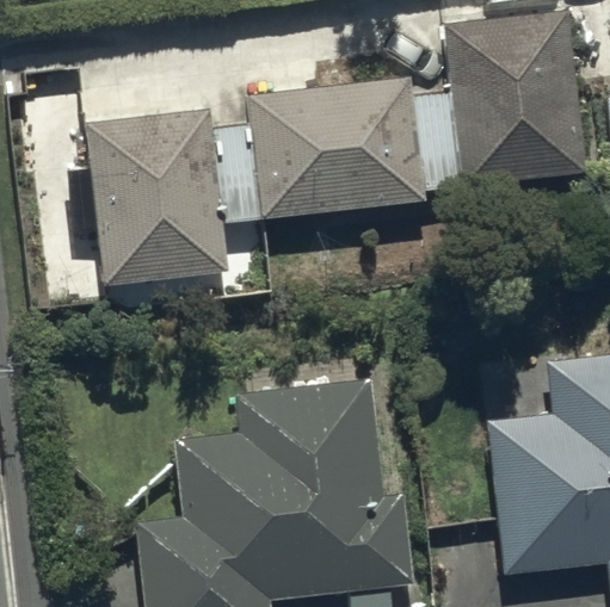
[(458,186),(585,173),(568,10),(442,23),(458,186)]
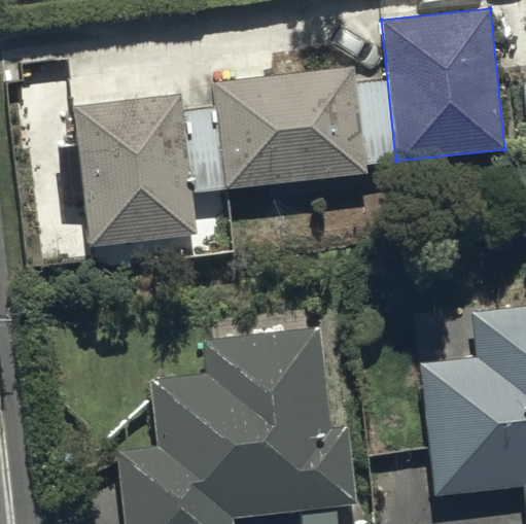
[(353,64),(212,80),(224,189),(365,173),(353,64)]
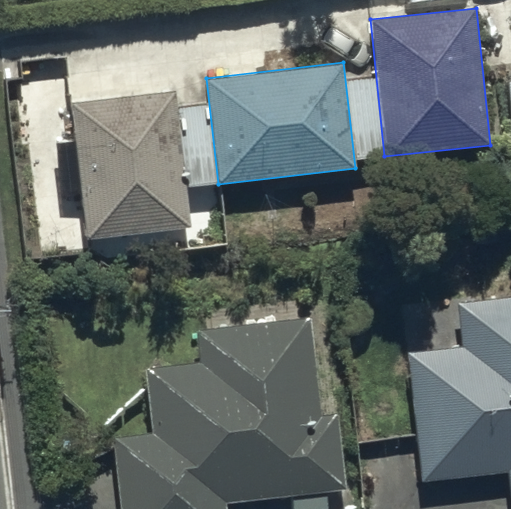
[(71,102),(87,240),(191,228),(175,90),(71,102)]
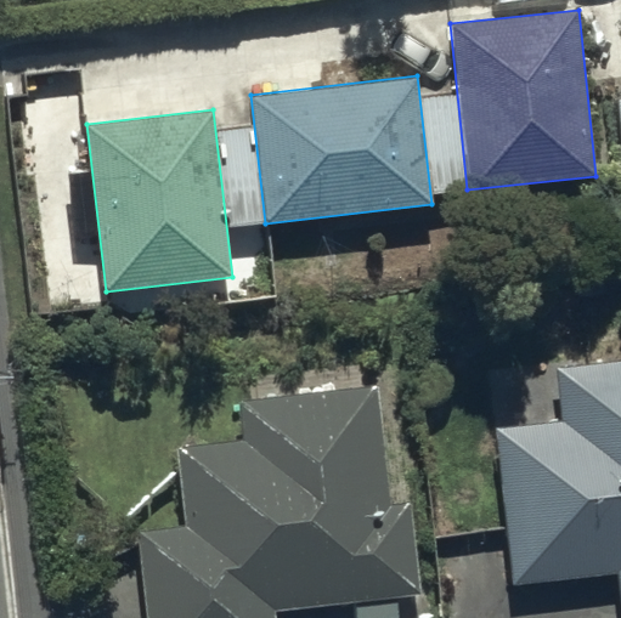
[(617,574),(620,617),(620,359),(557,367),(563,420),(496,427),(512,585),(617,574)]
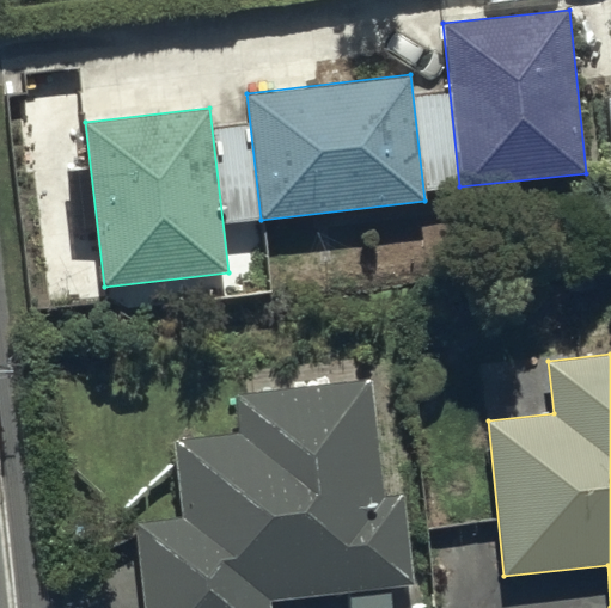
[(144,607),(272,607),(272,601),(415,587),(404,493),(385,496),(372,380),(233,394),(237,433),(173,440),(182,517),(135,522),(144,607)]
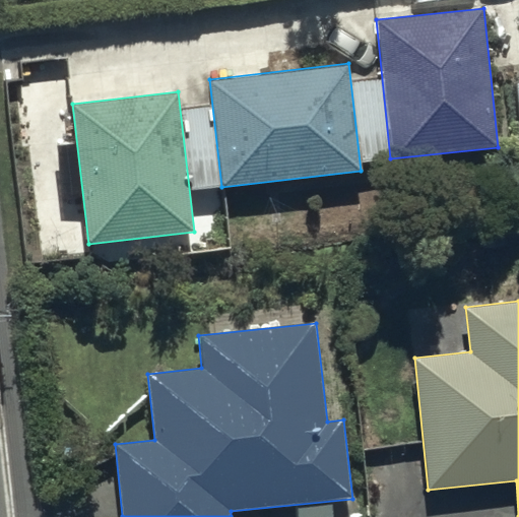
All buildings are outlined.
